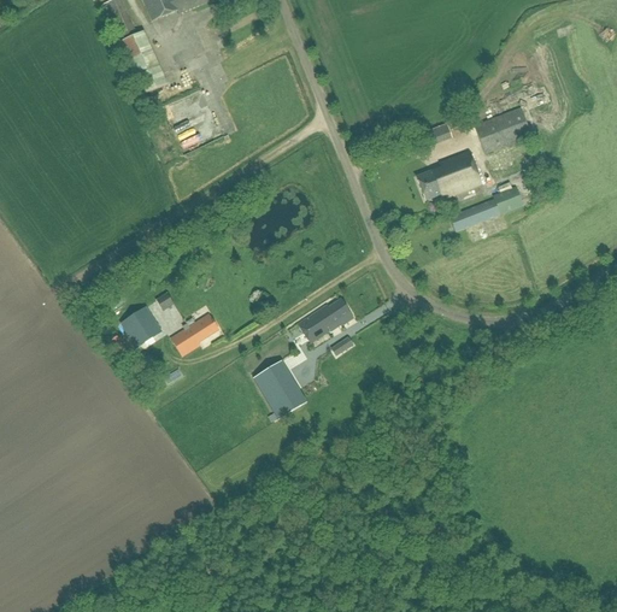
[(137,31),(123,0),(106,0),(101,3),(142,92),(166,81),(144,28),(137,31)]
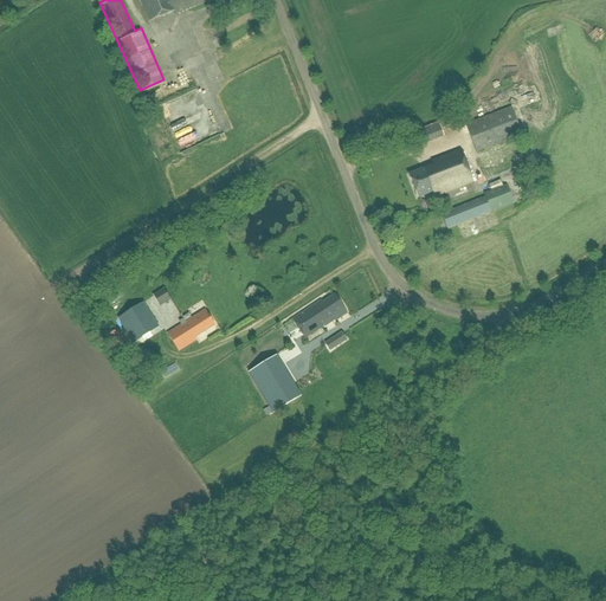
[(142,0),(149,18),(174,7),(176,10),(200,0),(142,0)]
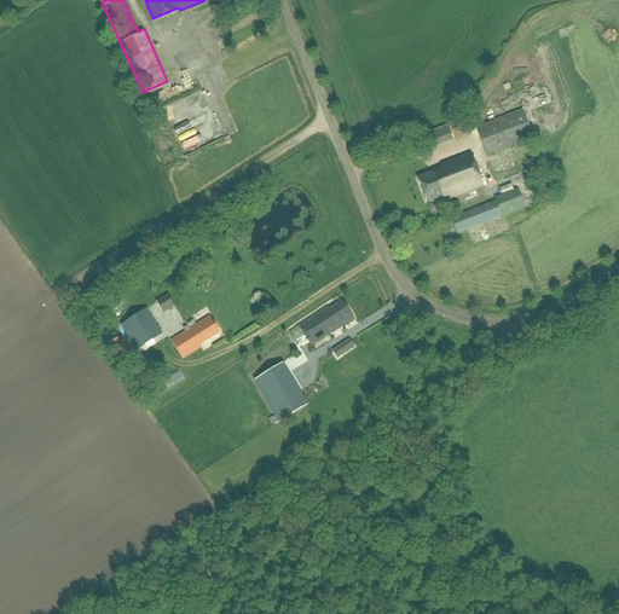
[(475,122),(486,150),(532,133),(522,105),(475,122)]
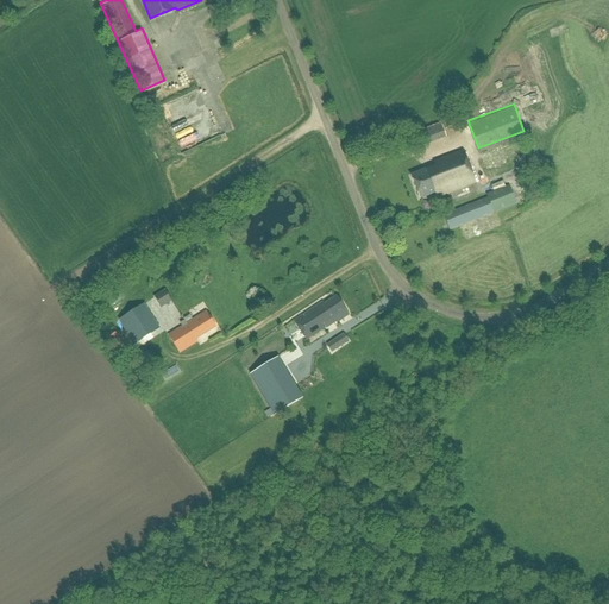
[(446,119),(429,125),(433,136),(450,130),(446,119)]
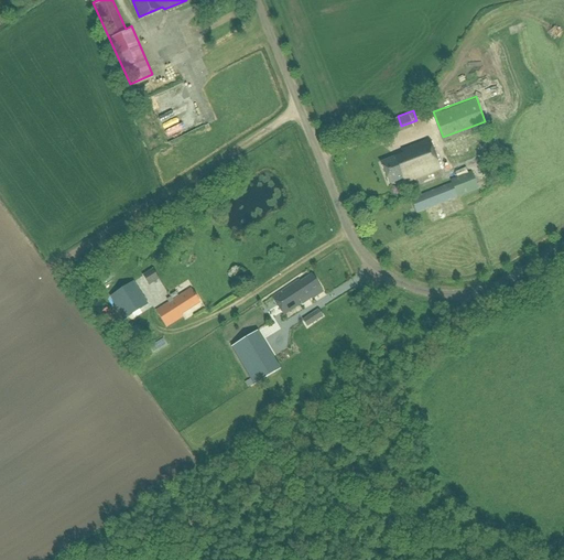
[(167,127),(182,122),(181,117),(165,122),(167,127)]
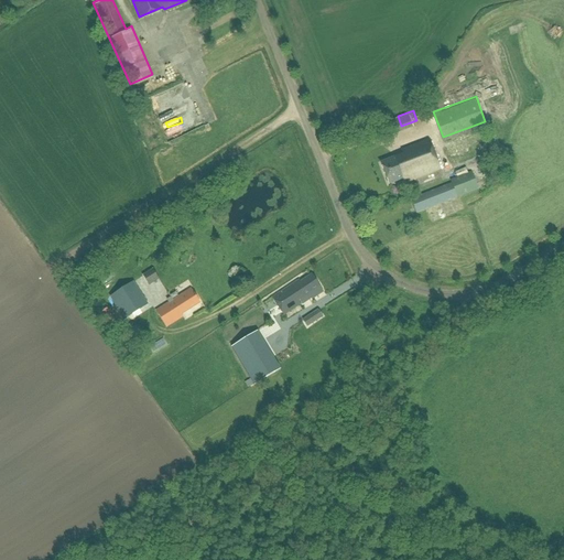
[(167,130),(172,138),(183,131),(179,124),(167,130)]
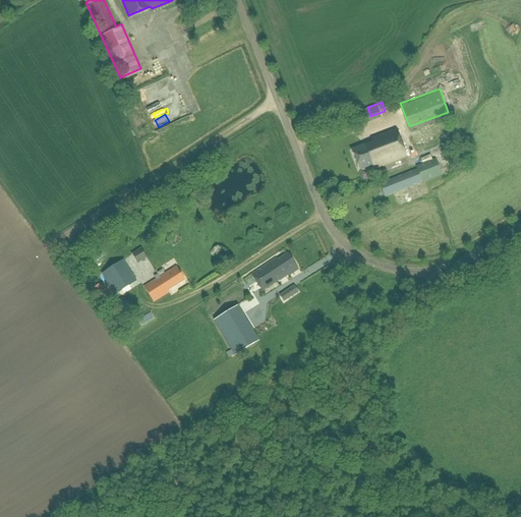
[(406,153),(396,125),(370,135),(371,138),(363,141),(364,142),(351,147),(358,166),(371,161),(373,165),(406,153)]
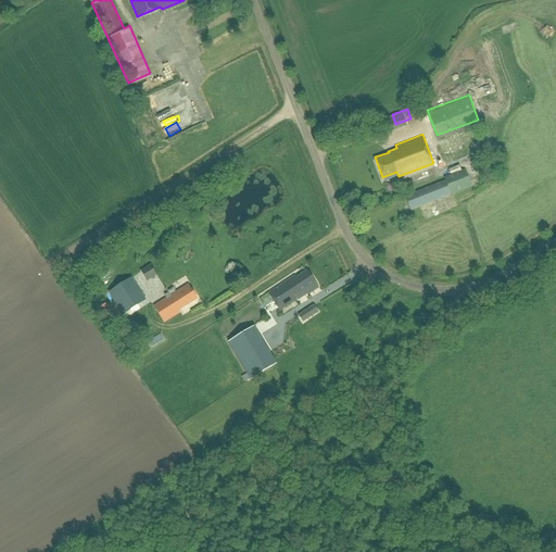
[(469,172),(408,193),(413,207),(474,185),(469,172)]
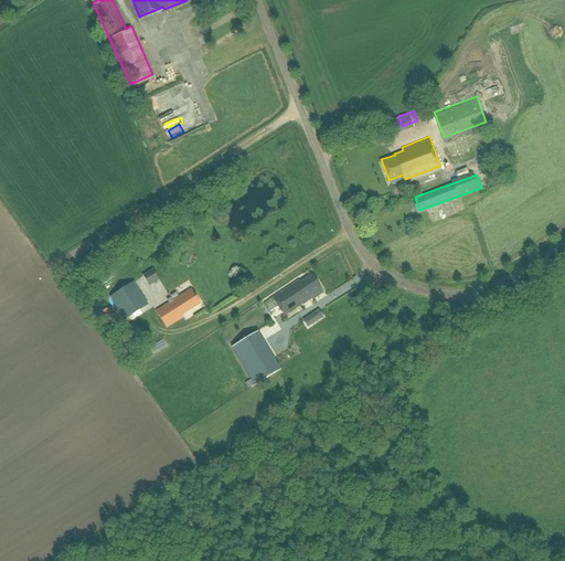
[(158,268),(141,279),(148,288),(164,277),(158,268)]
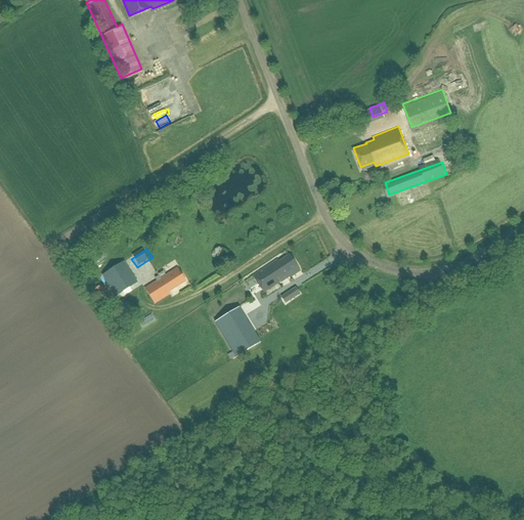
[(252,272),(263,289),(289,272),(290,274),(299,268),(289,251),(278,258),(277,256),(252,272)]
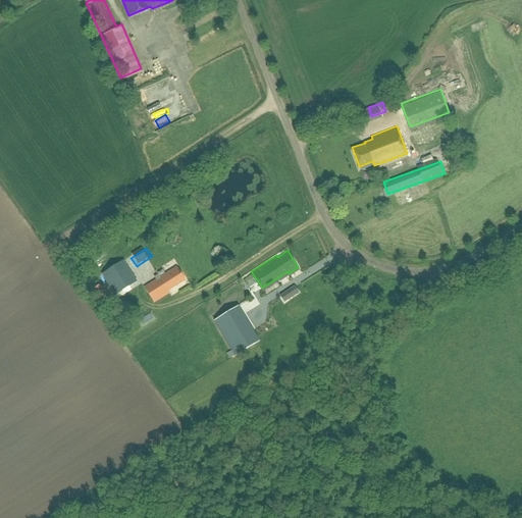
[(101,258),(106,267),(114,263),(109,254),(101,258)]
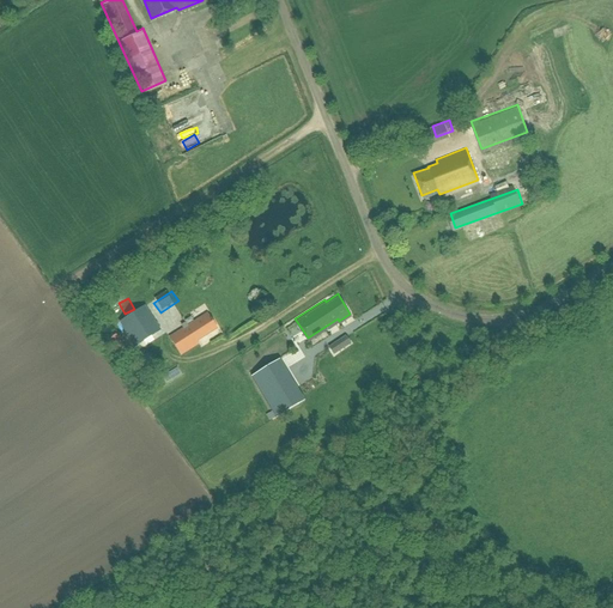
[(145,302),(120,318),(135,342),(161,326),(145,302)]
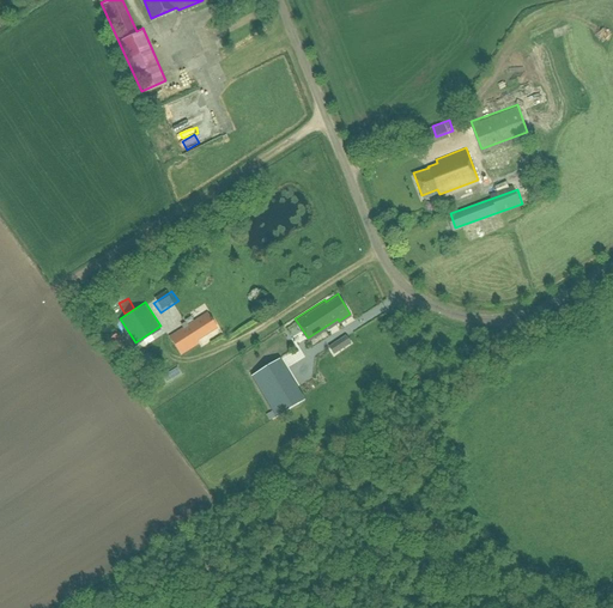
[(198,340),(196,338),(216,324),(207,310),(170,334),(181,351),(198,340)]
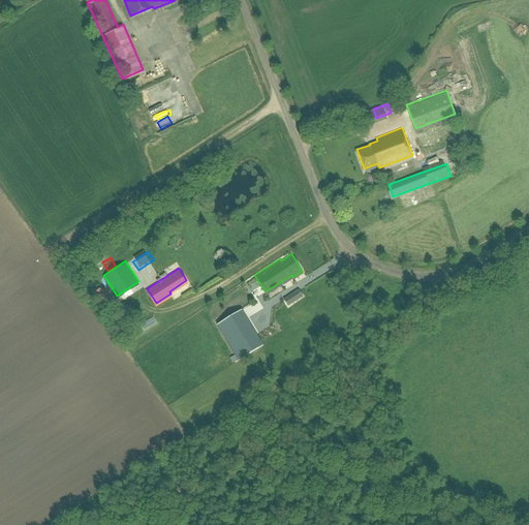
[(298,287),(289,292),(293,299),(302,292),(298,287)]
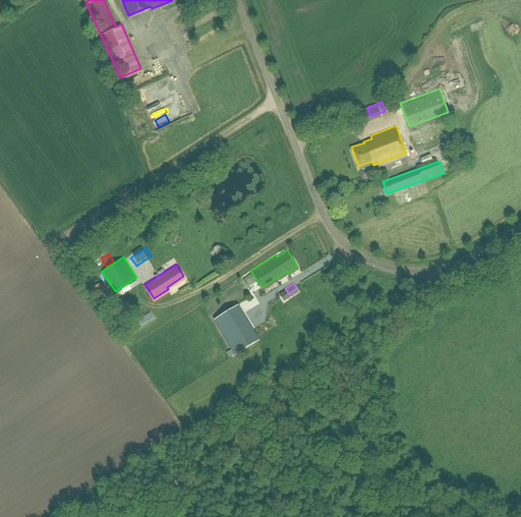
[(237,302),(213,318),(234,352),(258,337),(237,302)]
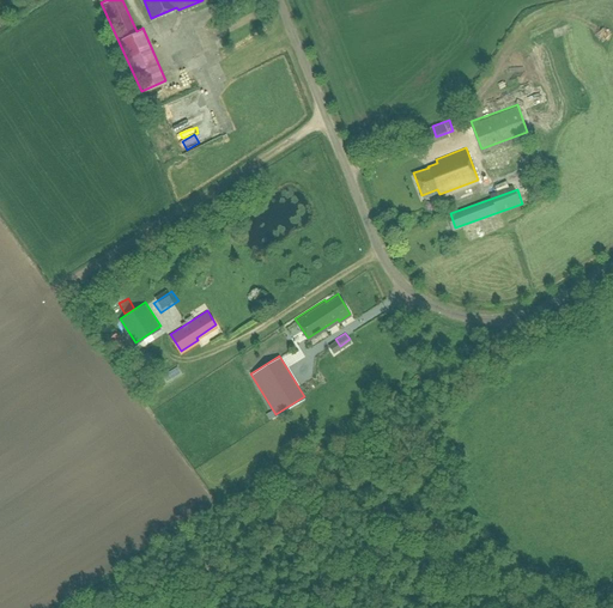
[(320,399),(311,403),(316,411),(325,406),(320,399)]
